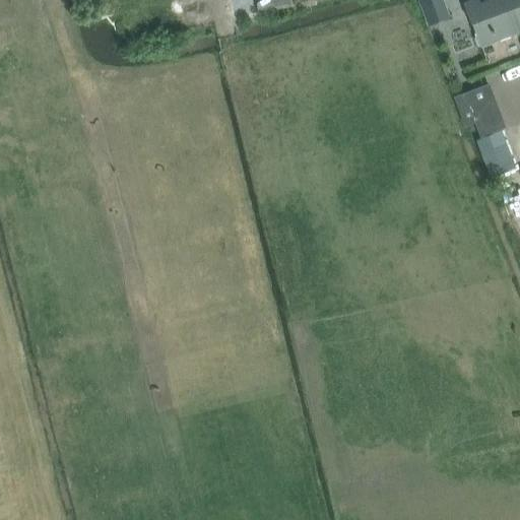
[(443,0),(419,0),(417,1),(423,14),(445,6),(443,0)]
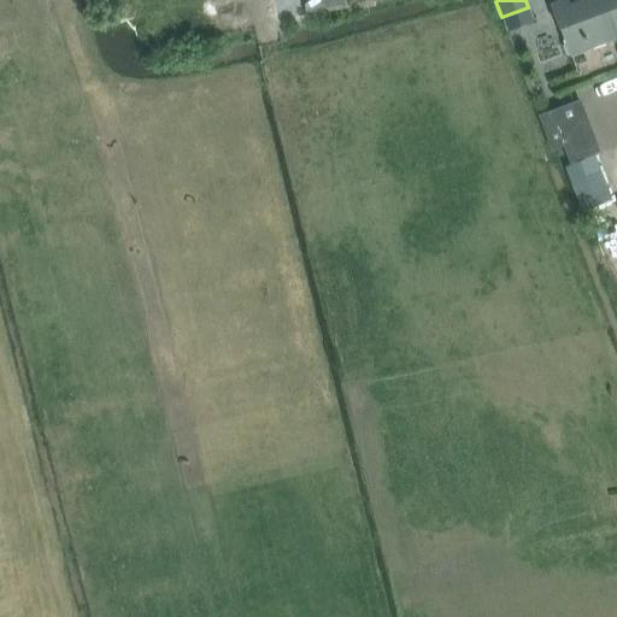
[(566,0),(557,0),(550,3),(559,28),(560,28),(570,54),(607,41),(616,36),(616,0),(579,0),(569,4),(566,0)]
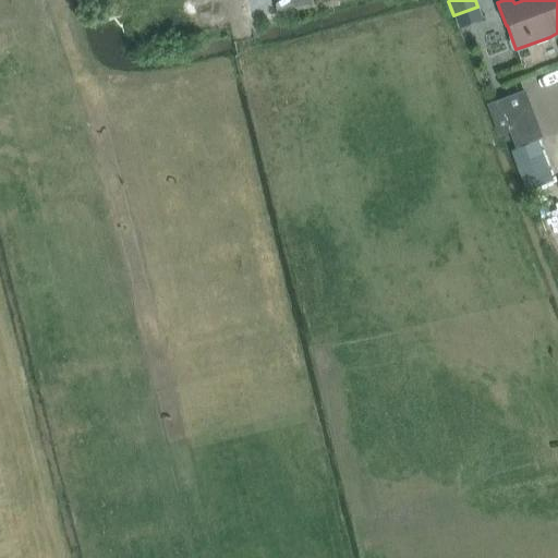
[(545,136),(528,89),(486,105),(498,135),(510,131),(516,147),(545,136)]
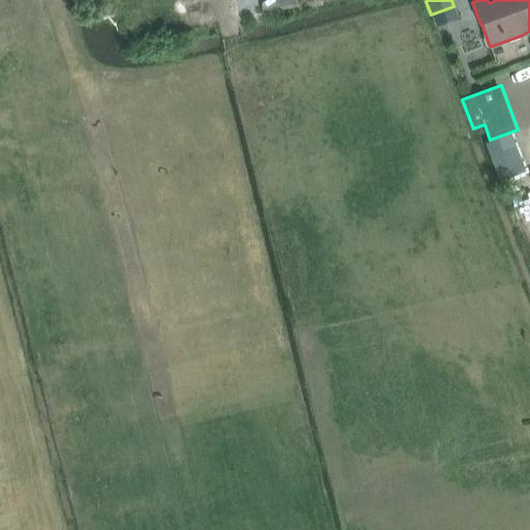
[(511,133),(486,143),(500,181),(526,171),(511,133)]
